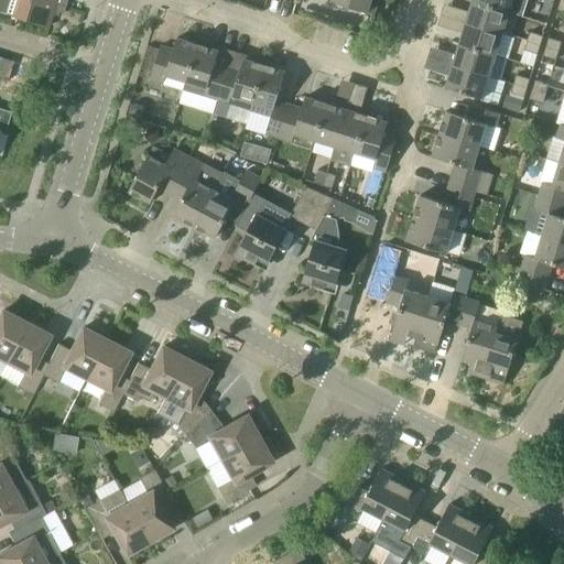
[(65,7),(43,0),(0,0),(0,12),(10,17),(47,28),(52,13),(57,12),(63,13),(65,7)]
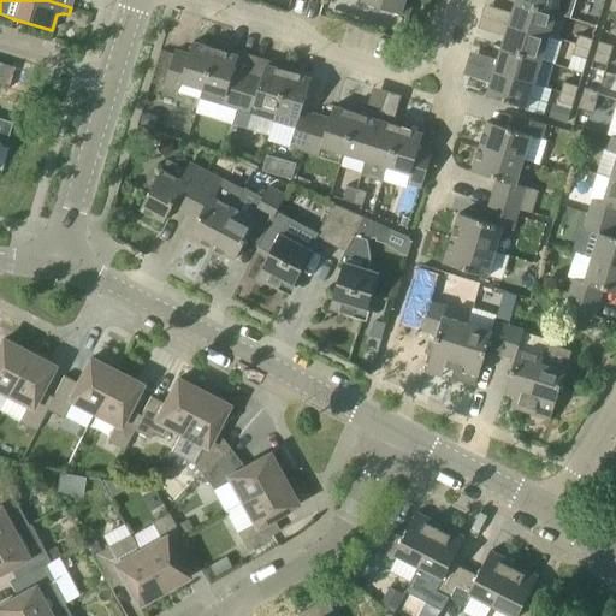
[(404,3),(404,0),(362,0),(362,1),(408,16),(412,5),(404,3)]
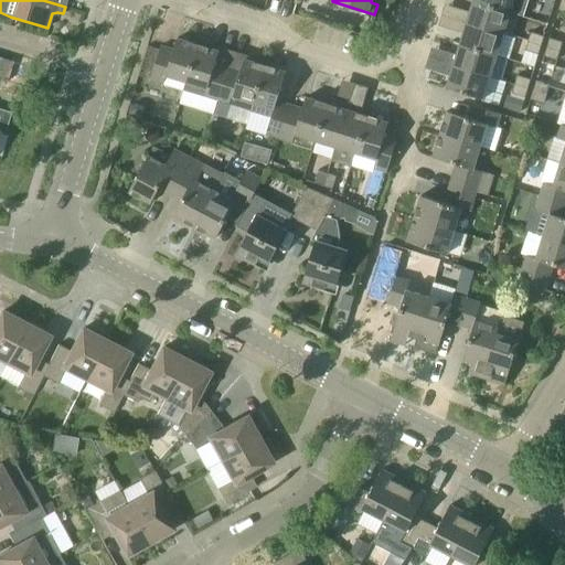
[(511,36),(518,14),(518,13),(475,0),(473,0),(467,22),(503,33),(503,34),(511,36)]
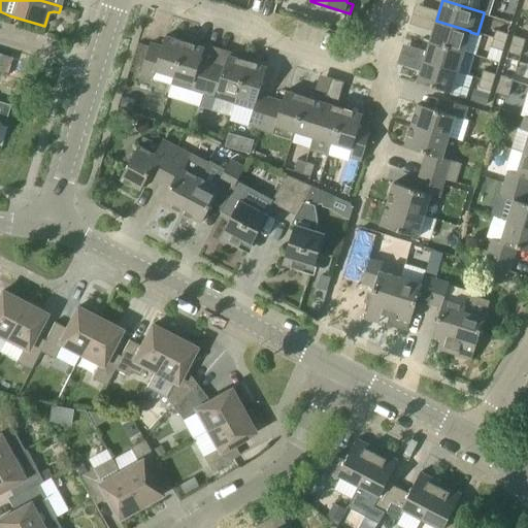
[(493,0),(443,0),(484,12),(484,13),(489,14),(493,0)]
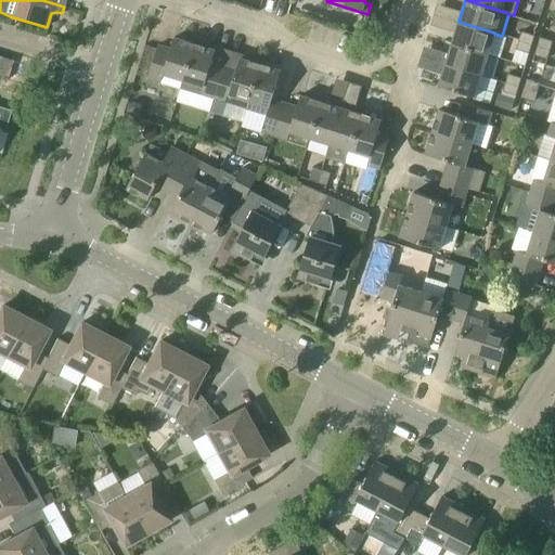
[(488,54),(494,34),(494,33),(459,22),(452,42),(488,54)]
